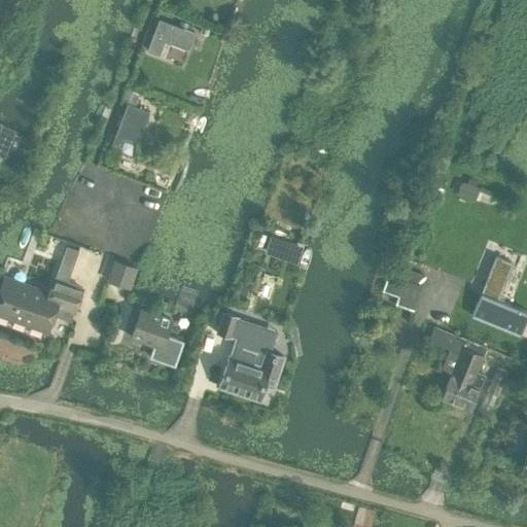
[(159,19),(147,48),(159,54),(159,53),(164,40),(169,41),(187,48),(194,32),(189,30),(191,25),(180,21),(178,26),(159,19)]
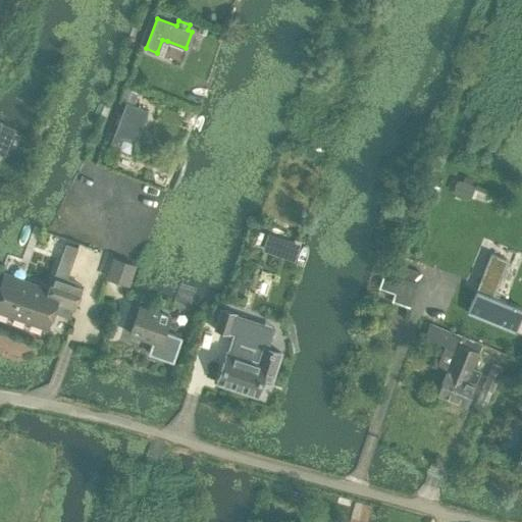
[(131,90),(126,101),(133,104),(137,92),(131,90)]
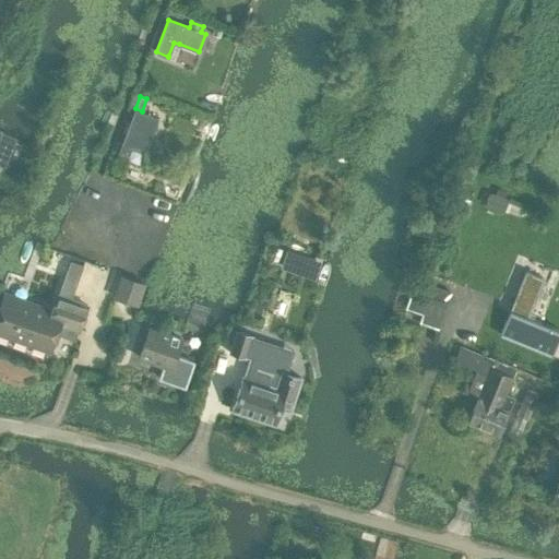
[(134,109),(119,151),(128,153),(132,144),(145,149),(157,117),(134,109)]
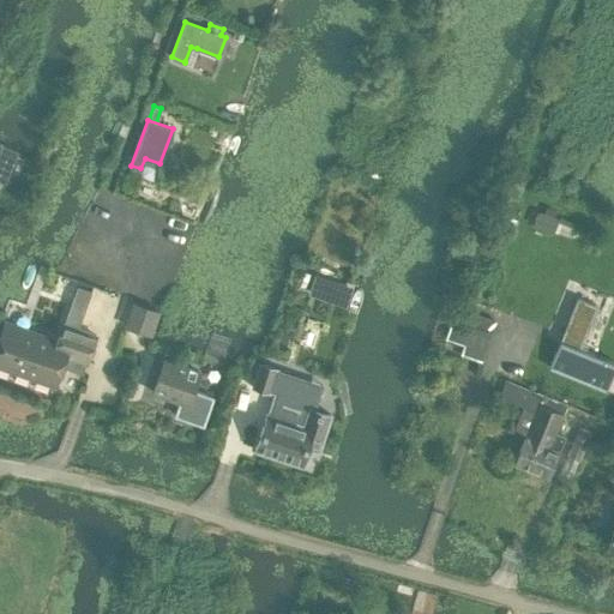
[(0,180),(6,182),(18,151),(2,145),(1,145),(0,144),(0,180)]
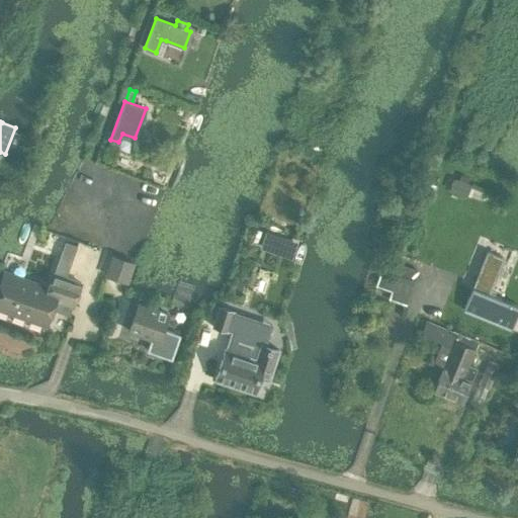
[(429,163),(424,175),(433,179),(438,167),(429,163)]
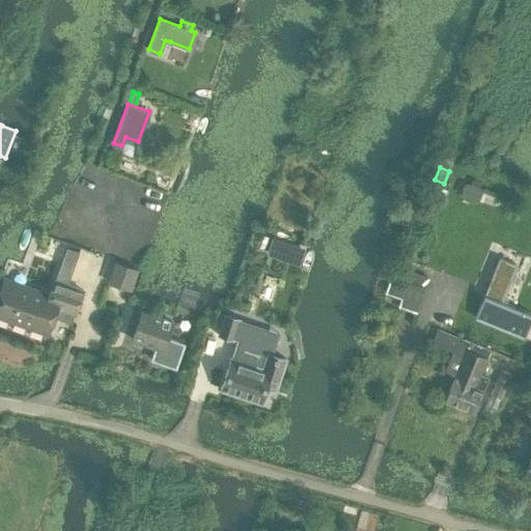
[(466,184),(462,195),(477,201),(482,190),(479,189),(470,185),(466,184)]
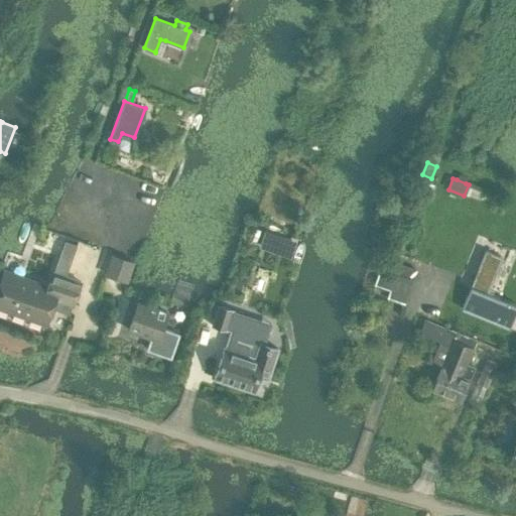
[(280,239),(276,251),(287,255),(291,242),(280,239)]
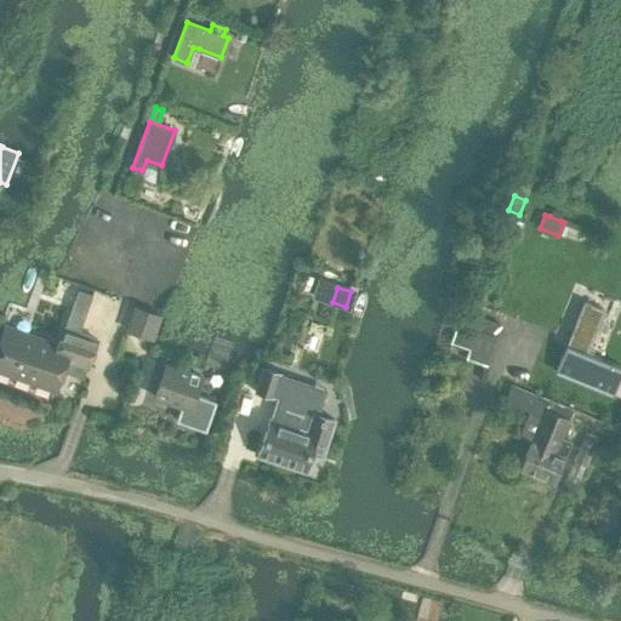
[(74,300),(64,326),(78,331),(87,305),(74,300)]
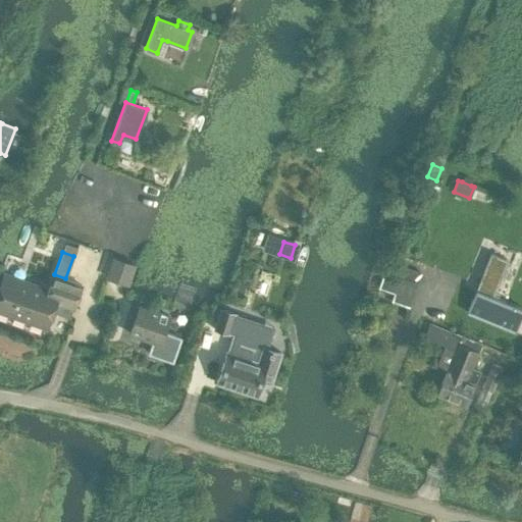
[(476,292),(468,312),(515,331),(521,314),(521,309),(492,297),(508,261),(491,254),(476,292)]
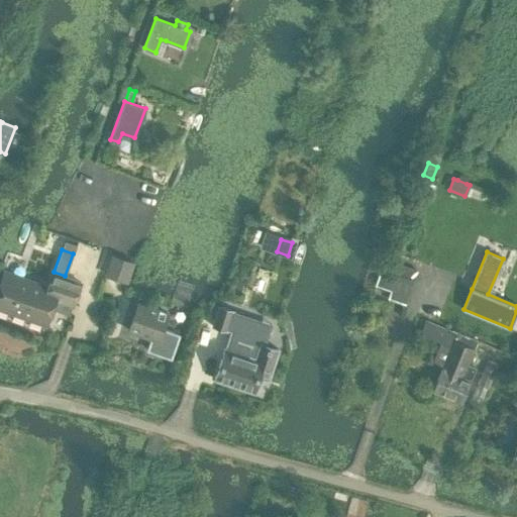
[(111,254),(104,273),(118,278),(125,260),(111,254)]
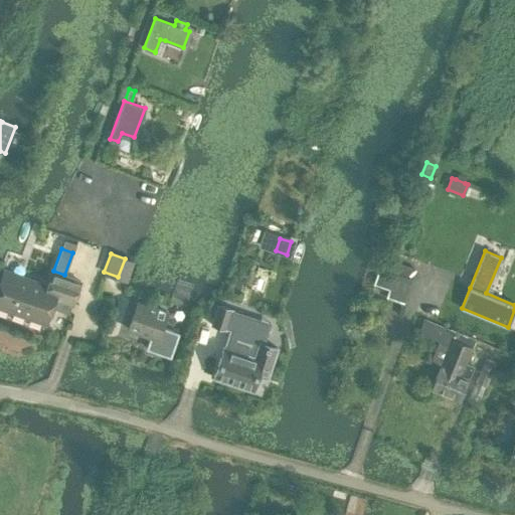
[(388,290),(385,297),(403,303),(411,279),(379,268),(373,285),(388,290)]
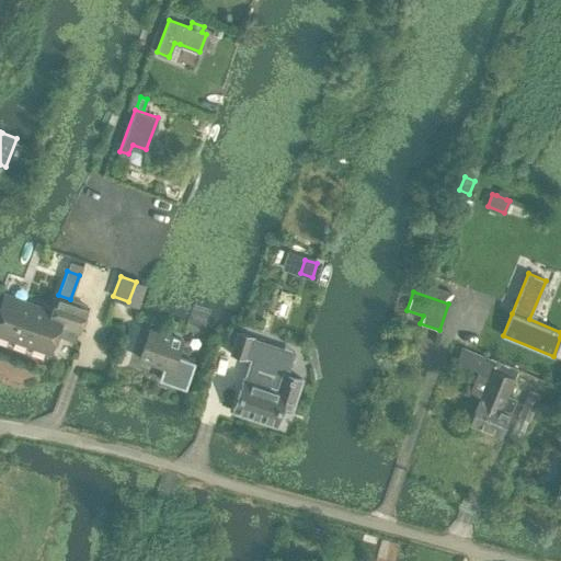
[(2,298),(0,305),(0,333),(50,351),(59,324),(78,331),(87,305),(70,299),(58,295),(53,311),(24,300),(22,305),(2,298)]
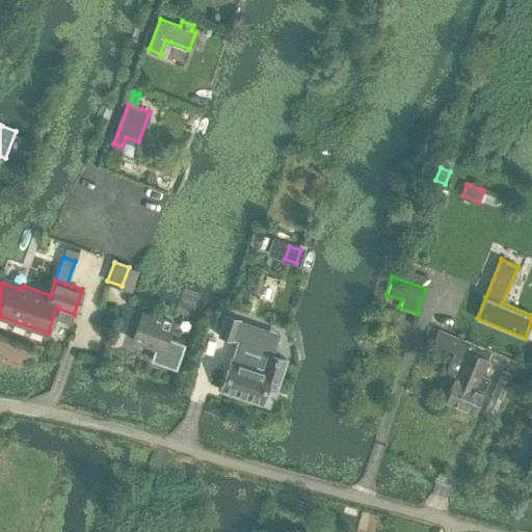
[(176,367),(184,344),(166,338),(173,322),(142,311),(133,339),(156,347),(152,358),(176,367)]
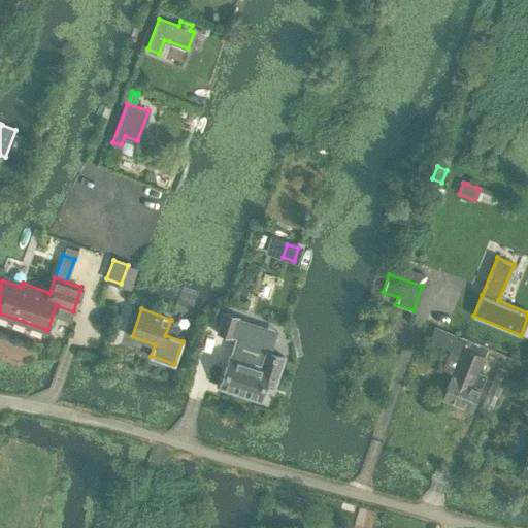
[(229,354),(219,386),(260,399),(265,383),(274,386),(285,355),(269,350),(275,332),(238,320),(239,317),(223,311),(216,333),(232,338),(232,337),(235,337),(230,354),(229,354)]
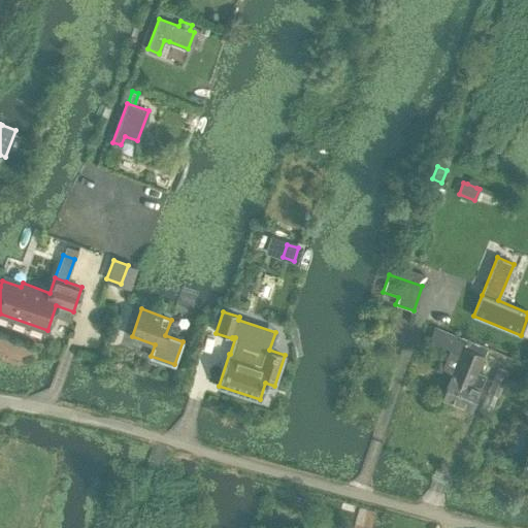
[(476,372),(486,356),(485,355),(487,349),(434,326),(429,340),(451,350),(444,365),(448,372),(451,374),(441,398),(471,410),(486,376),(476,372)]
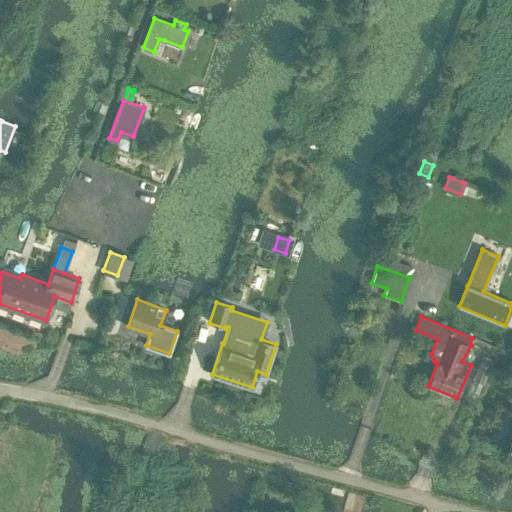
[(483,384),(491,365),(493,360),(483,356),(473,380),(483,384)]
